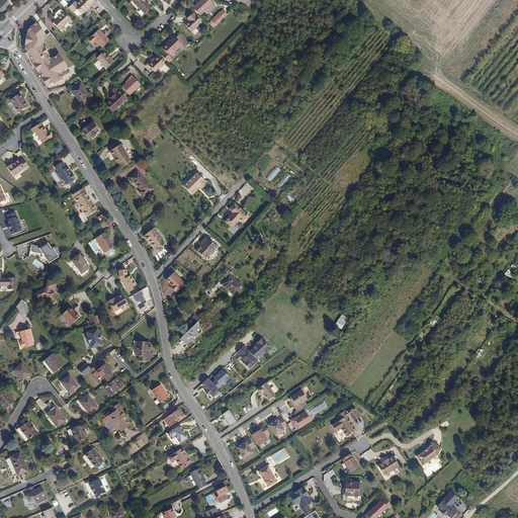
[(9,0),(0,0),(0,9),(2,11),(12,2),(9,0)]
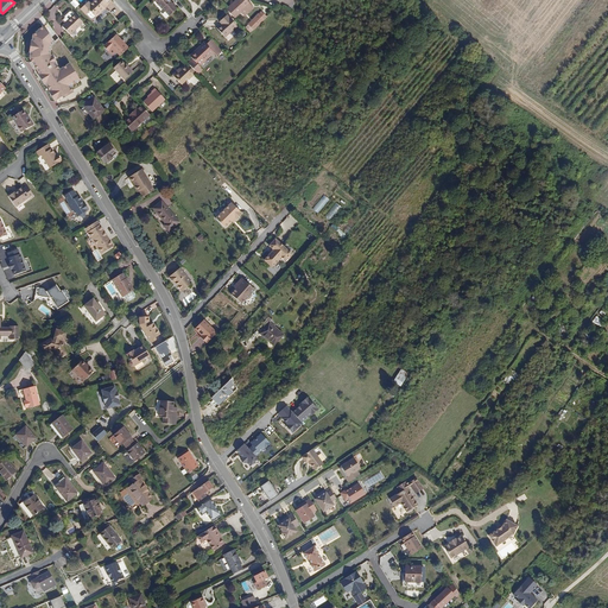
[(107,4),(103,0),(95,0),(90,5),(89,4),(88,2),(81,8),(86,14),(90,11),(95,17),(105,8),(103,7),(105,6),(107,4)]
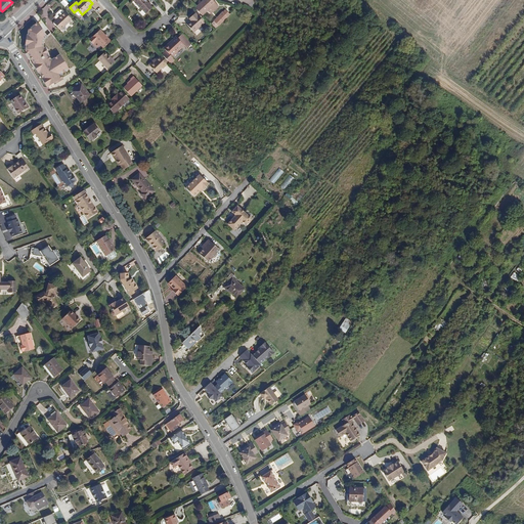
[(133,0),(136,3),(135,4),(139,8),(140,7),(145,13),(153,7),(144,0),(133,0)]
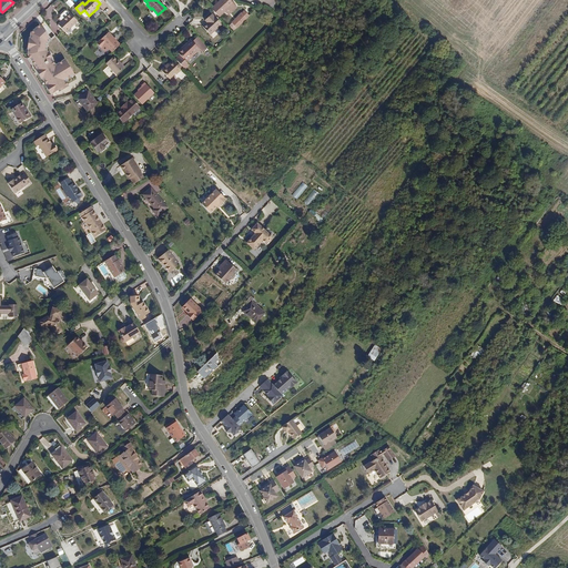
[(230,0),(221,0),(212,9),(219,17),(229,8),(233,3),(230,0)]
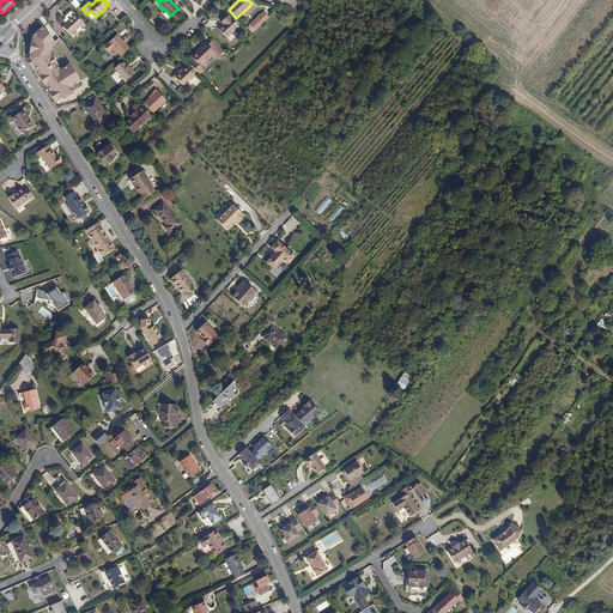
[(62,26),(71,35),(84,23),(76,14),(62,26)]
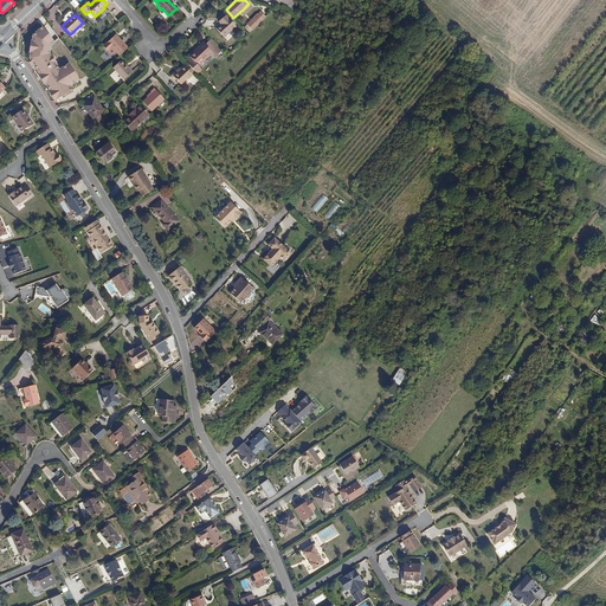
[(250,33),(263,20),(258,14),(244,27),(250,33)]
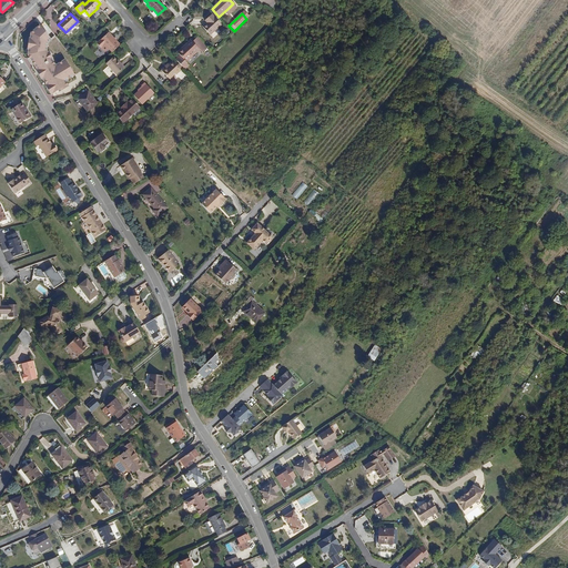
[(212,14),(206,19),(209,21),(206,23),(202,27),(210,34),(221,24),(212,14)]
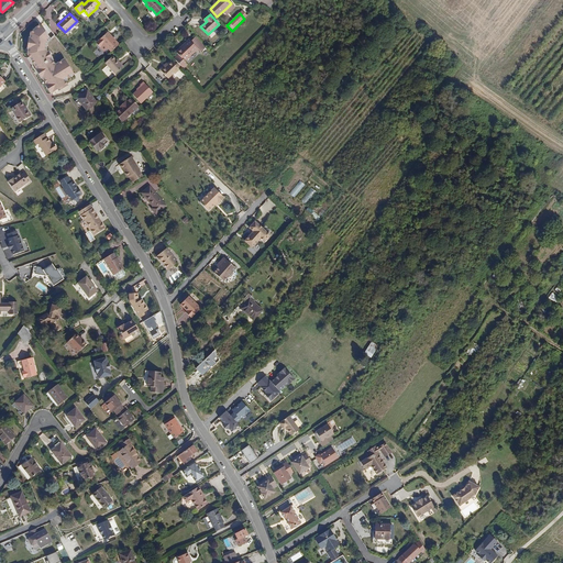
[(51,39),(39,24),(29,32),(26,55),(50,95),(76,78),(74,74),(64,57),(56,62),(46,50),(47,43),(51,39)]
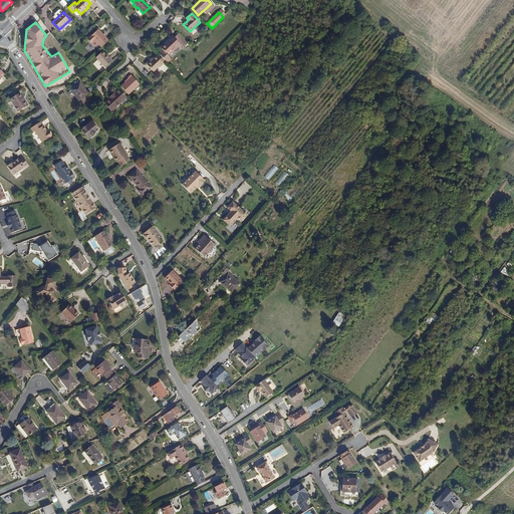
[(101,47),(108,40),(98,29),(87,39),(91,43),(94,40),(97,44),(101,47)]
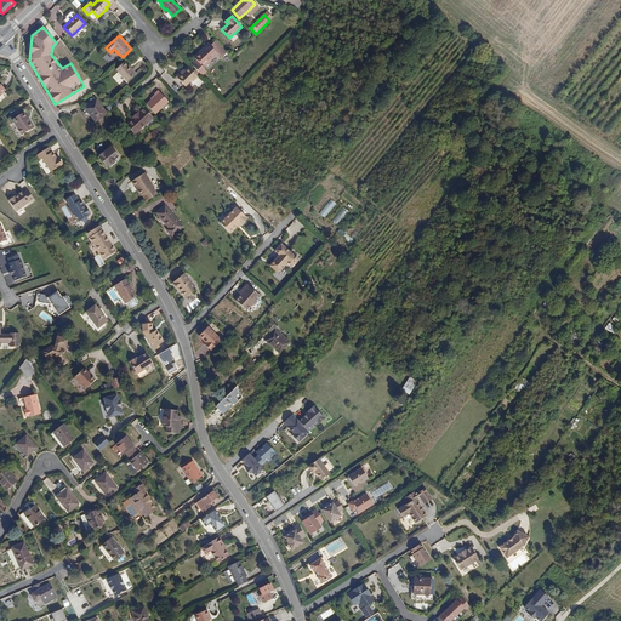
[(222,56),(226,52),(221,46),(221,47),(215,41),(210,45),(209,44),(204,49),(205,50),(200,53),(195,58),(197,61),(192,64),(201,75),(208,70),(204,67),(218,53),(222,56)]
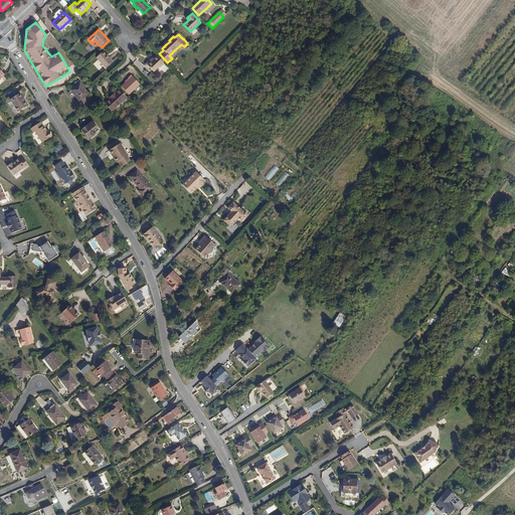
[(96,57),(106,68),(113,61),(107,54),(106,55),(103,51),(96,57)]
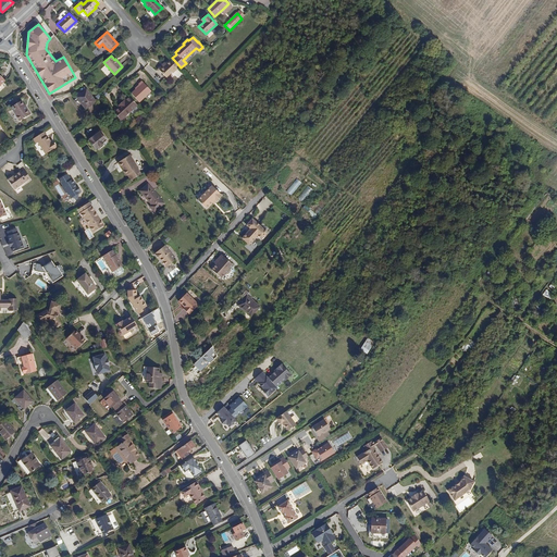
[(162,64),(158,69),(166,77),(172,72),(173,73),(177,69),(169,61),(163,65),(162,64)]
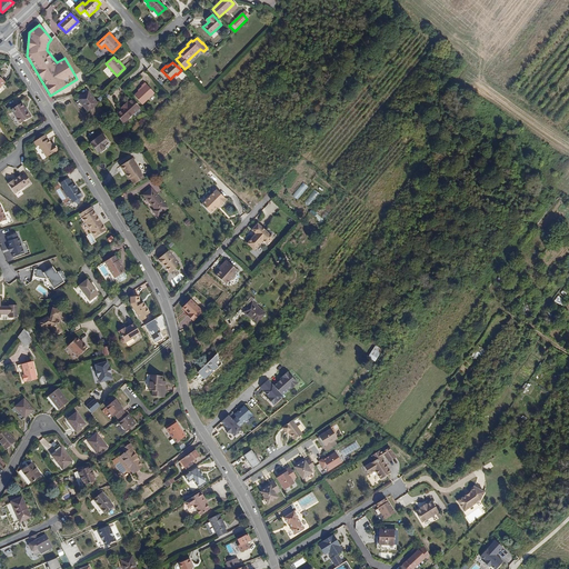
[(155,93),(145,83),(141,87),(142,88),(133,96),(142,105),(155,93)]
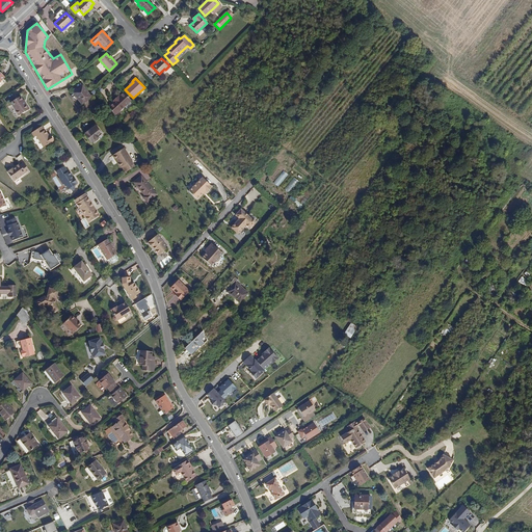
[(82,86),(77,89),(74,92),(73,94),(82,104),(90,97),(82,86)]
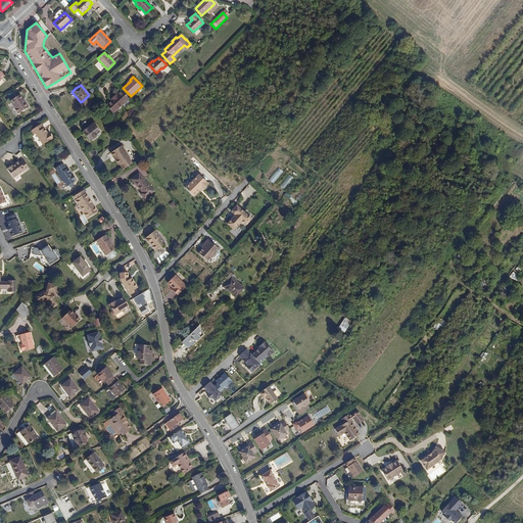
[(113,113),(129,99),(122,91),(117,95),(115,96),(114,95),(111,99),(111,100),(106,104),(113,113)]
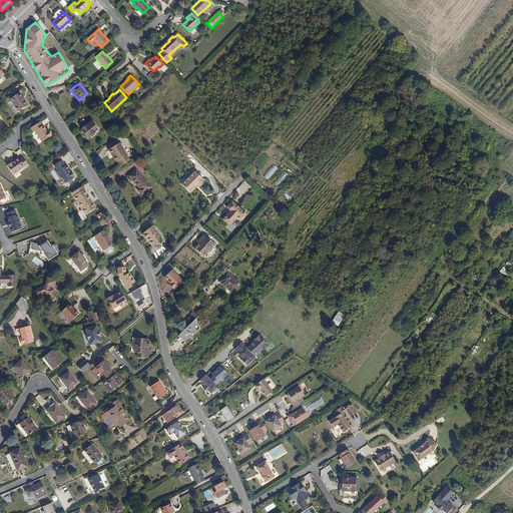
[(28,105),(24,98),(23,99),(22,97),(19,93),(10,99),(18,111),(28,105)]
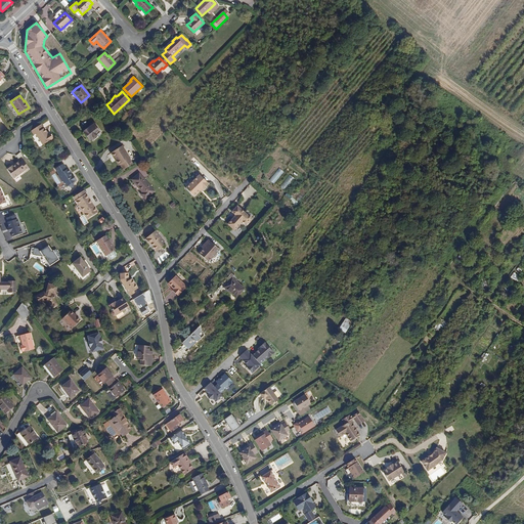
[(42,144),(46,142),(40,133),(44,130),(43,128),(42,128),(40,124),(30,131),(33,135),(35,134),(42,144)]
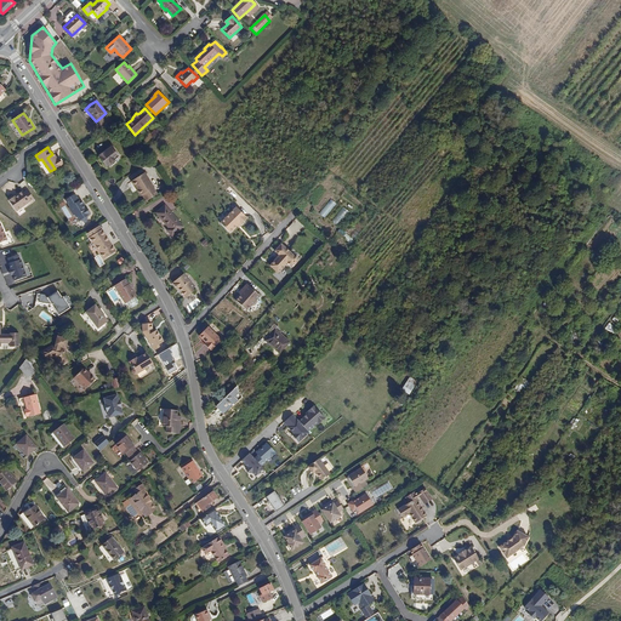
[(98,157),(107,167),(119,157),(110,147),(98,157)]
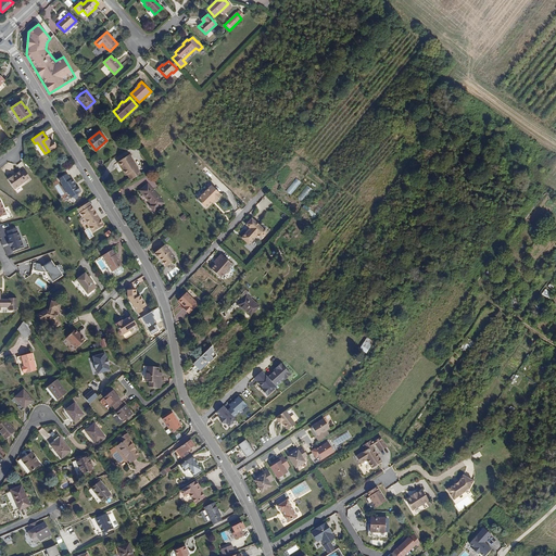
[(42,141),(49,151),(54,148),(55,147),(52,141),(50,142),(47,138),(42,141)]
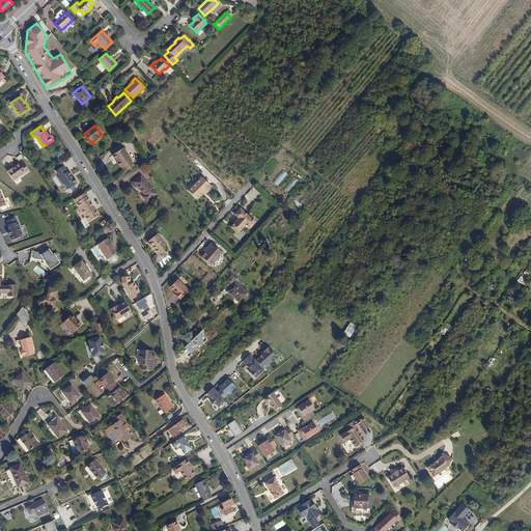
[(122,166),(126,171),(135,165),(132,160),(132,159),(124,147),(113,154),(118,161),(117,161),(121,167),(122,166)]
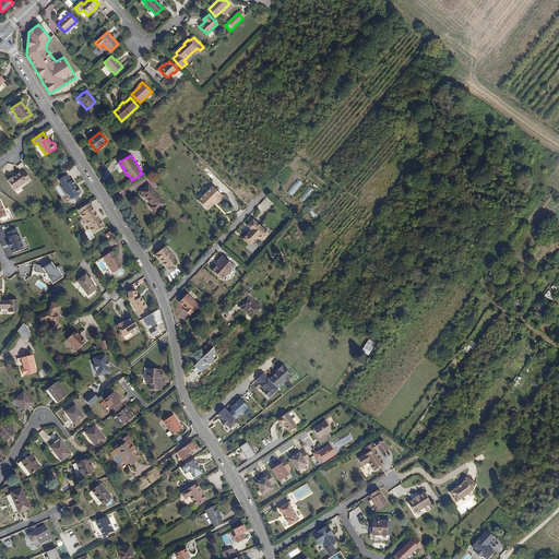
[(25,169),(9,180),(15,191),(32,180),(25,169)]
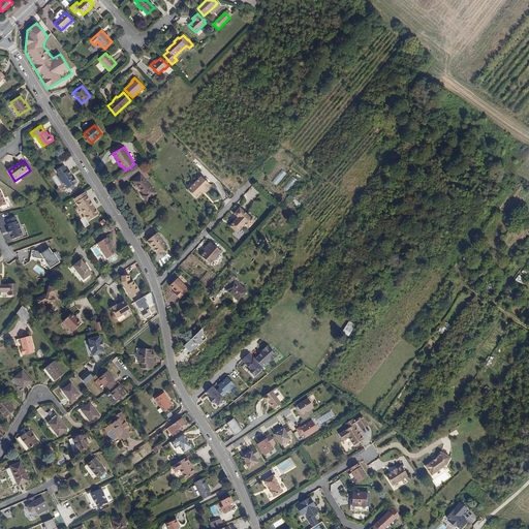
[(63,165),(56,170),(59,176),(58,177),(62,183),(64,183),(67,188),(68,187),(73,188),(74,184),(76,182),(73,176),(72,177),(68,169),(67,170),(63,165)]
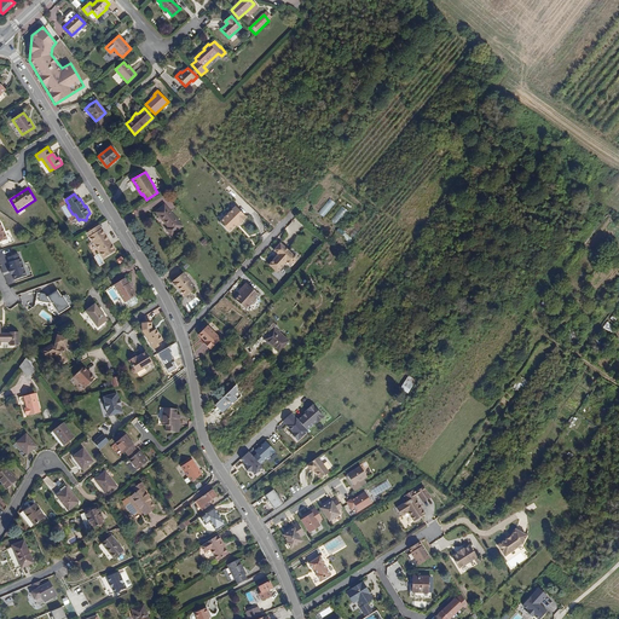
[(183,226),(165,206),(156,213),(168,227),(166,229),(172,236),(183,226)]
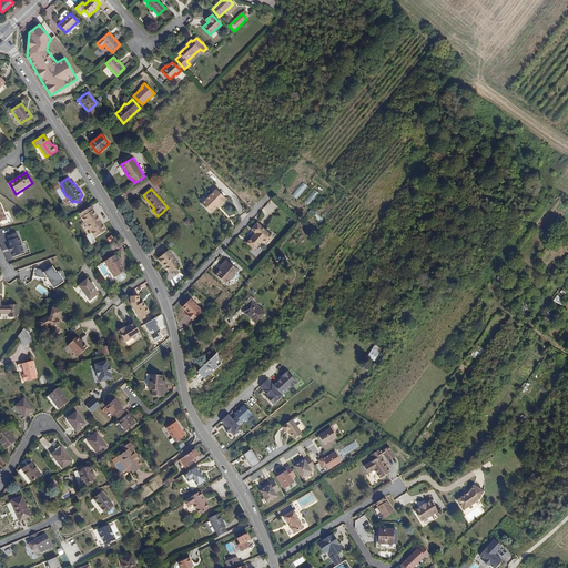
[(304,202),(308,205),(318,192),(314,189),(304,202)]
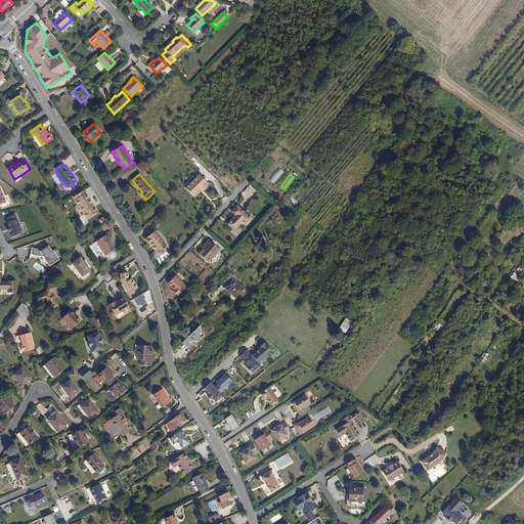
[(204,189),(209,184),(200,175),(186,188),(194,197),(201,190),(203,188),(204,189)]
